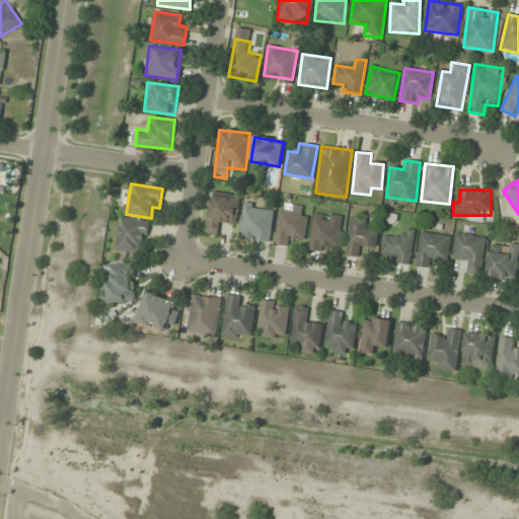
[(235,226),(240,197),(212,193),(205,232),(217,234),(219,223),(235,226)]
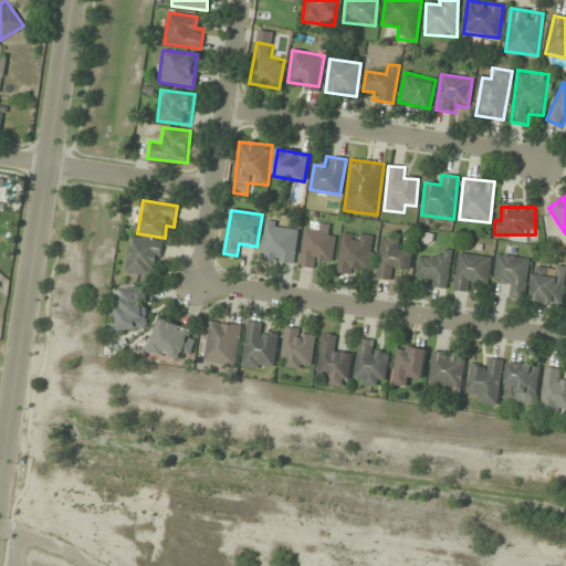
[(299,227),(265,222),(261,260),(294,264),(299,227)]
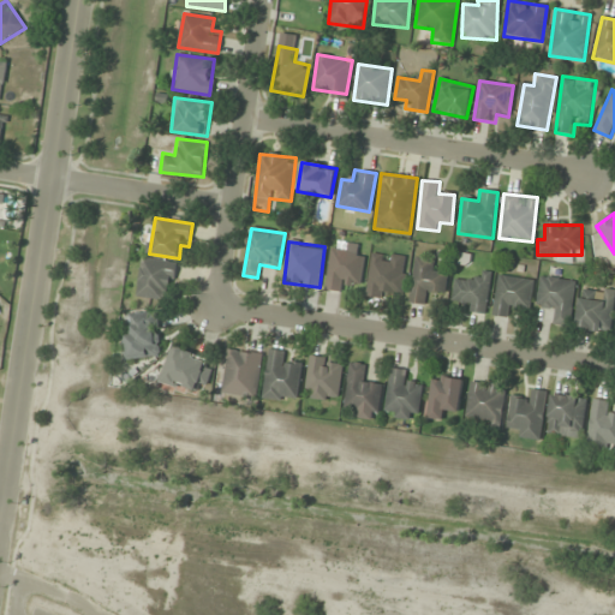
[(346,292),(348,281),(359,284),(365,255),(332,249),(326,288),(346,292)]
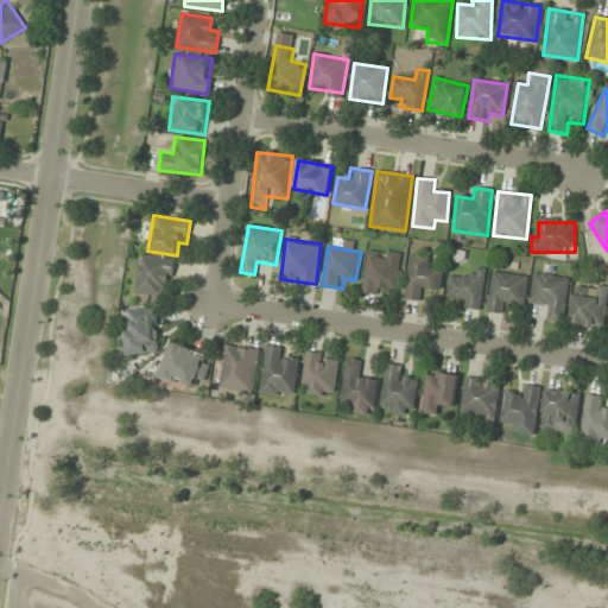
[(398,296),(404,255),(368,249),(362,290),(398,296)]
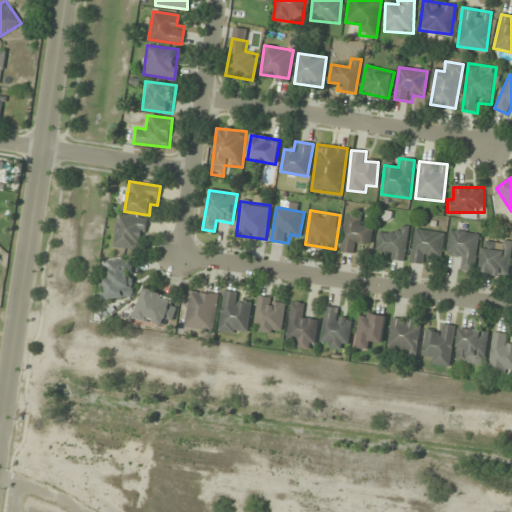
[(113,245),(140,251),(147,220),(119,214),(113,245)]
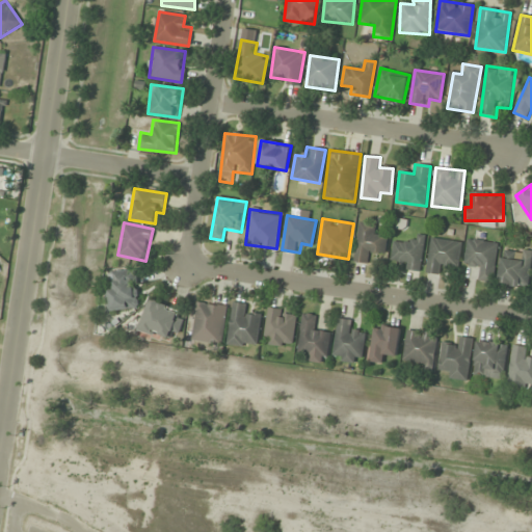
[(378,224),(358,223),(355,262),(366,262),(367,253),(386,255),(387,235),(377,234),(378,224)]
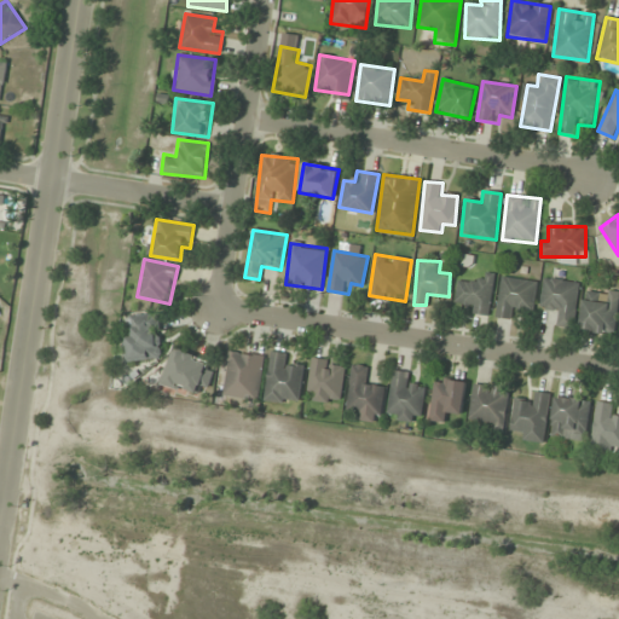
[(489,316),(495,275),(484,273),(481,284),(460,281),(456,301),(468,302),(466,312),(489,316)]
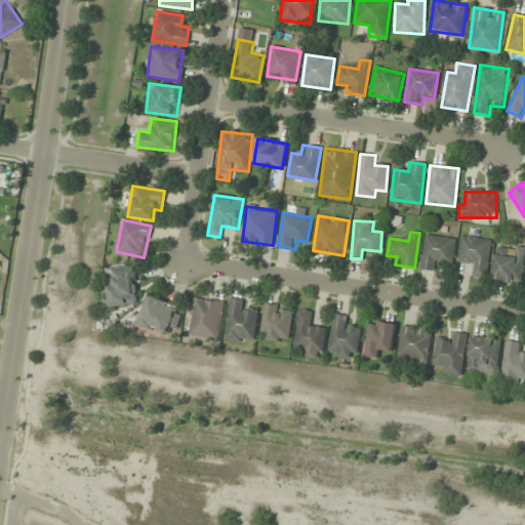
[(441,261),(451,264),(455,239),(426,235),(421,269),(439,271),(441,261)]
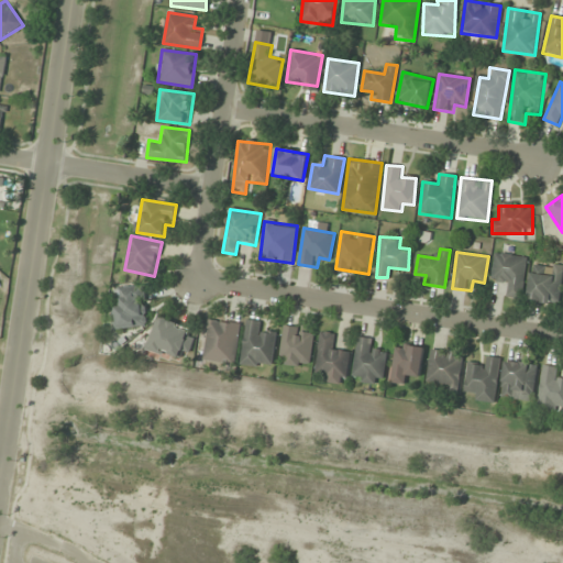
[(527,257),(495,253),(490,283),(509,285),(507,297),(521,299),(527,257)]
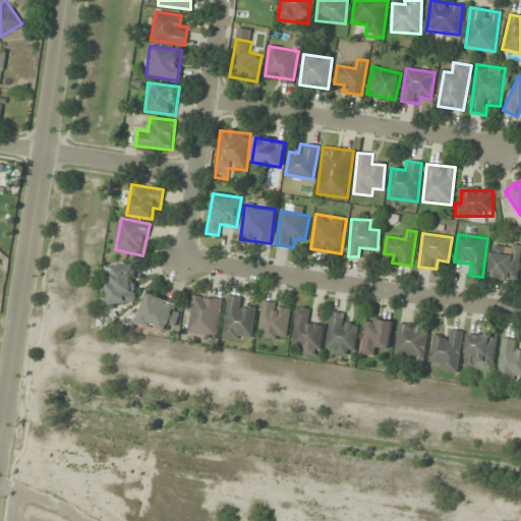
[(489,279),(518,281),(520,245),(491,243),(489,279)]
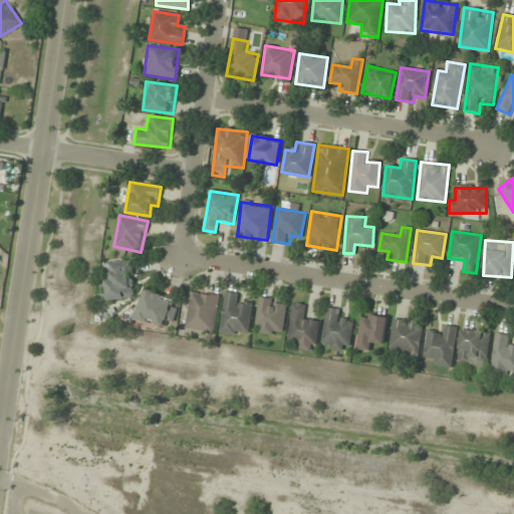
[(103,261),(104,299),(134,299),(133,261),(103,261)]
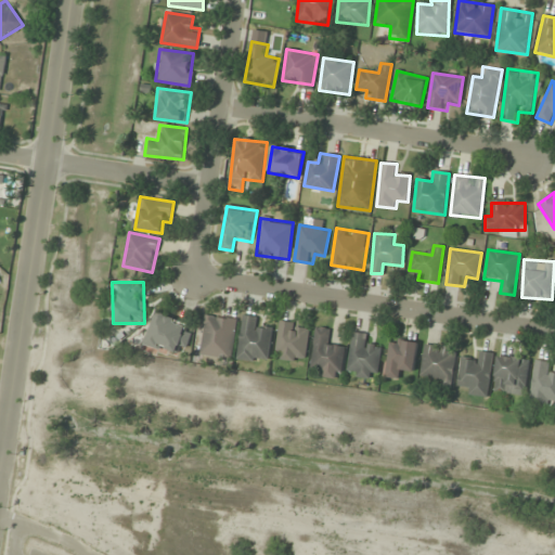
[(146,347),(186,355),(192,322),(152,315),(146,347)]
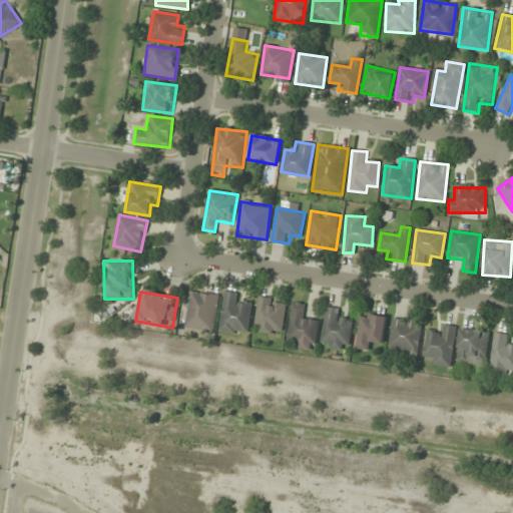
[(218,295),(189,292),(184,329),(214,332),(218,295)]
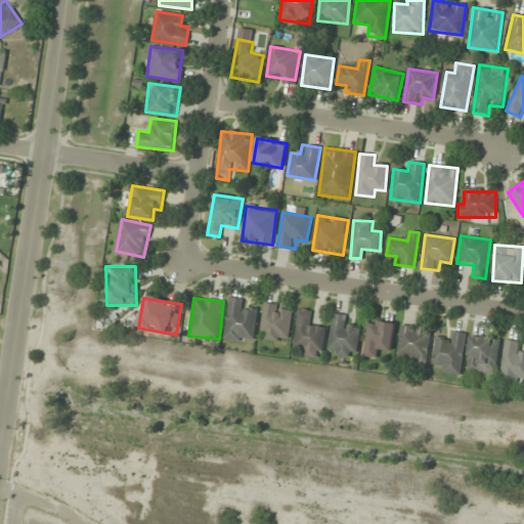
[(253,343),(257,311),(246,310),(247,300),(229,298),(223,339),(253,343)]
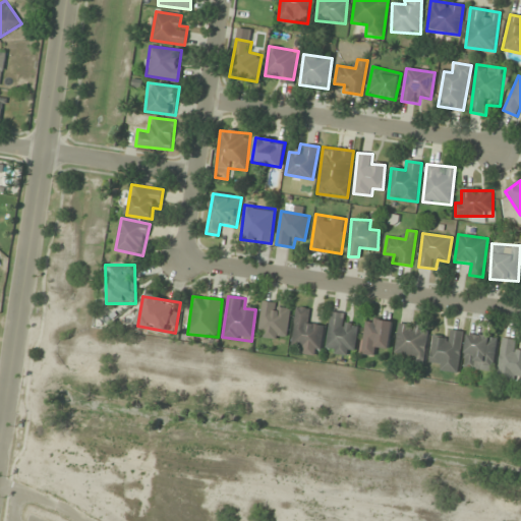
[(258,336),(286,340),(290,306),(263,302),(258,336)]
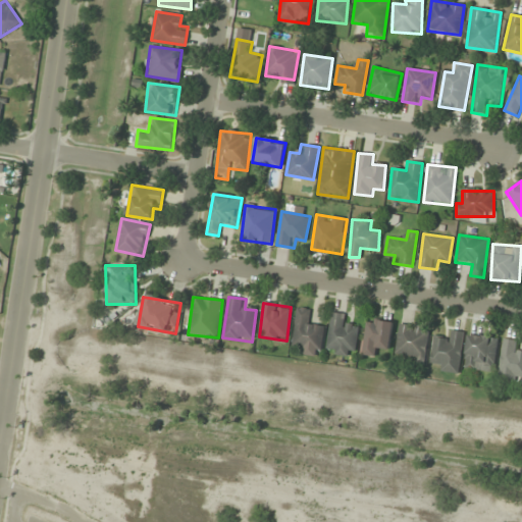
[(309,309),(297,308),(293,345),(302,346),(301,354),(320,357),(324,325),(307,323),(309,309)]
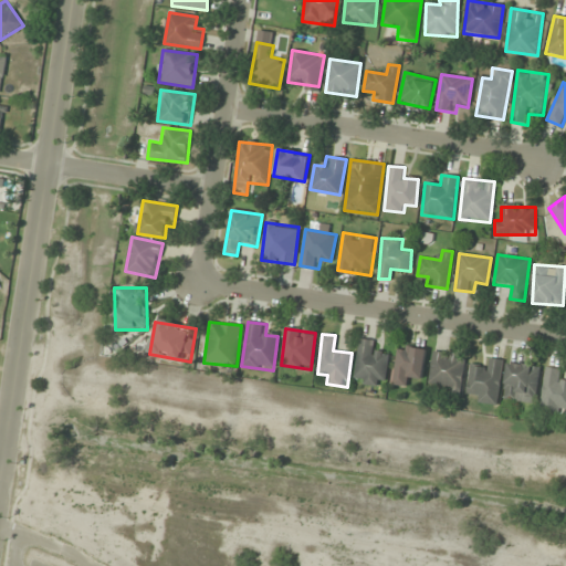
[(354,381),(385,386),(389,354),(373,352),(375,342),(360,339),(354,381)]
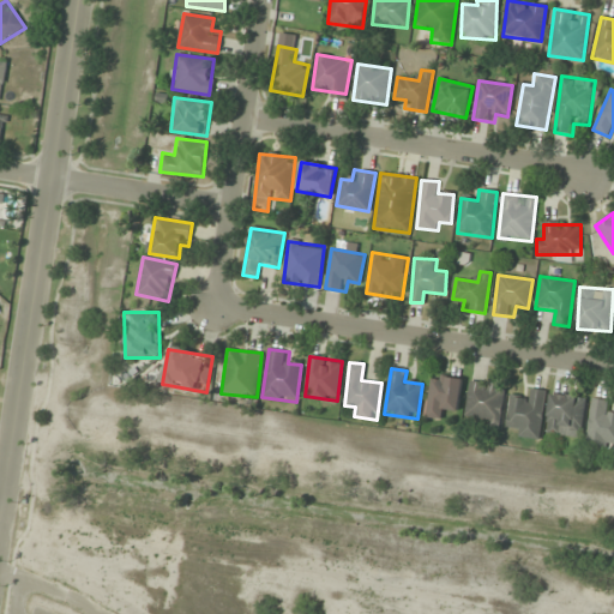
[(426,416),(443,420),(445,408),(457,410),(462,380),(433,374),(426,416)]
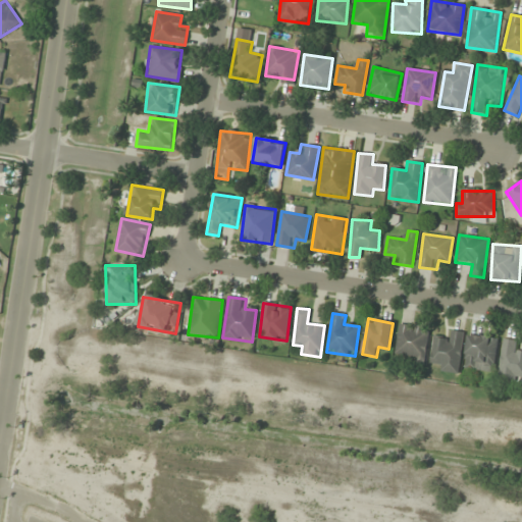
[(415,366),(425,367),(429,326),(399,323),(396,355),(416,357),(415,366)]
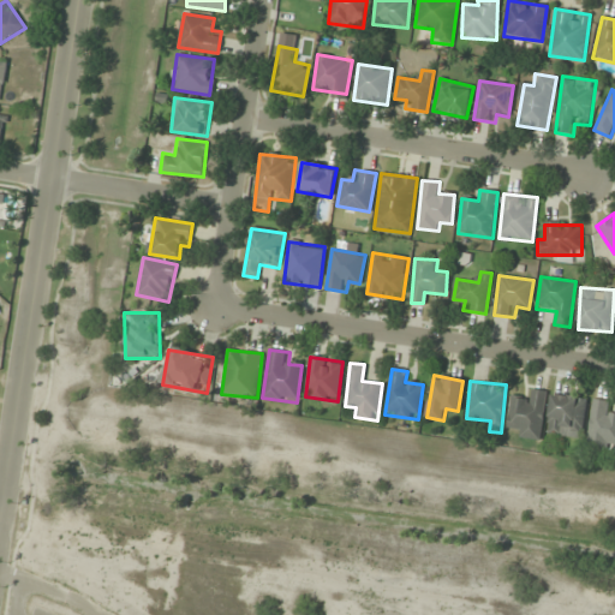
[(518,437),(541,441),(548,392),(533,390),(532,400),(512,398),(508,427),(519,428),(518,437)]
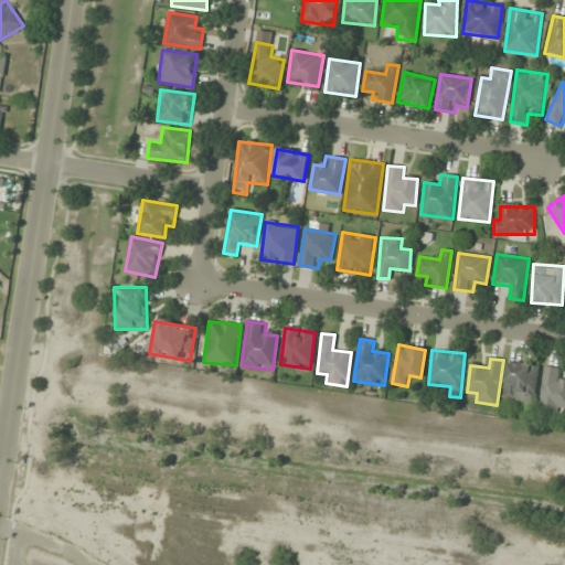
[(503,400),(535,403),(539,365),(507,362),(503,400)]
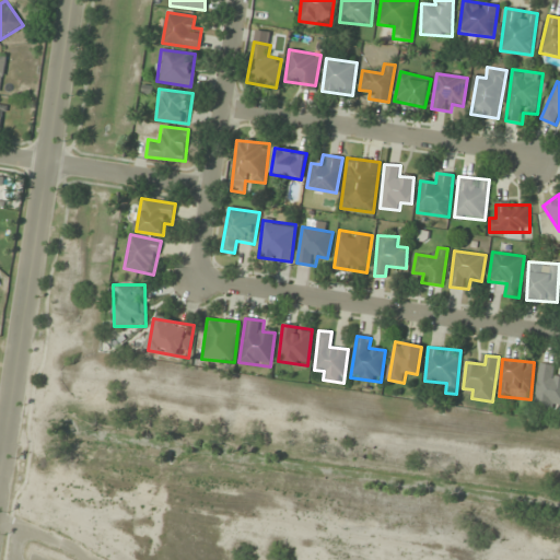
[(559,376),(555,376),(556,366),(539,364),(534,408),(556,410),(556,404),(559,404),(559,376)]
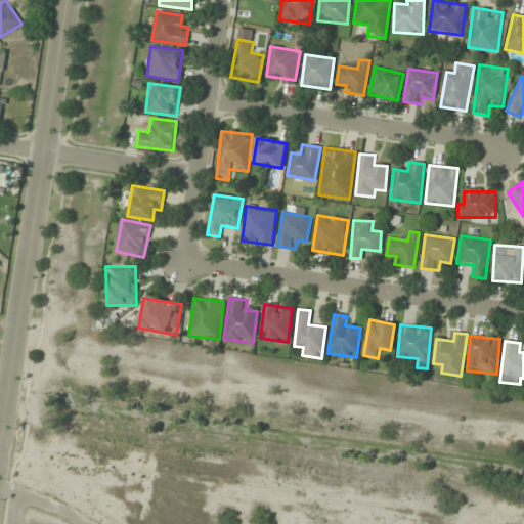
All buildings are outlined.
